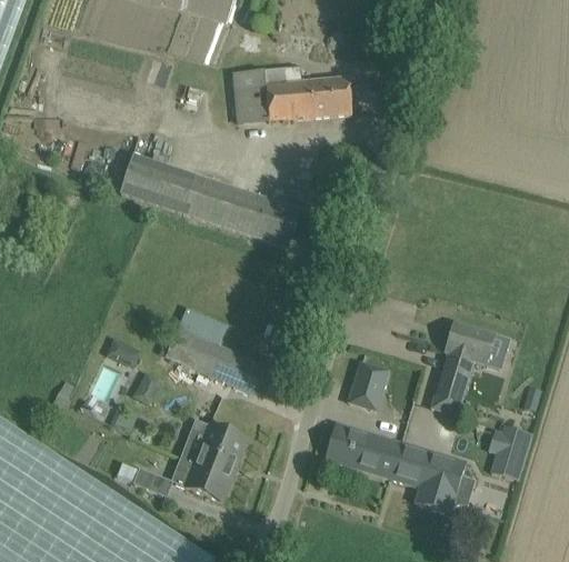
[(351,112),(349,76),(301,79),(300,64),(232,71),(237,122),(351,112)]
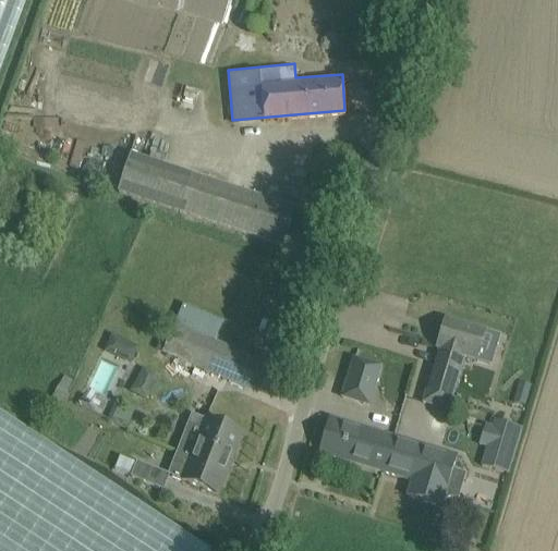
[(118,187),(282,242),(294,204),(130,150),(118,187)]
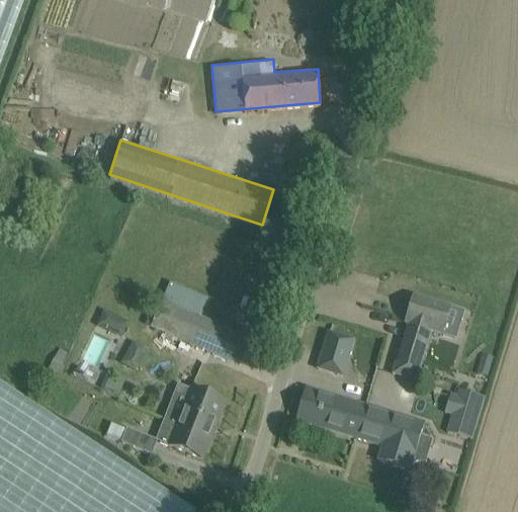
[(190,277),(185,292),(198,297),(204,283),(190,277)]
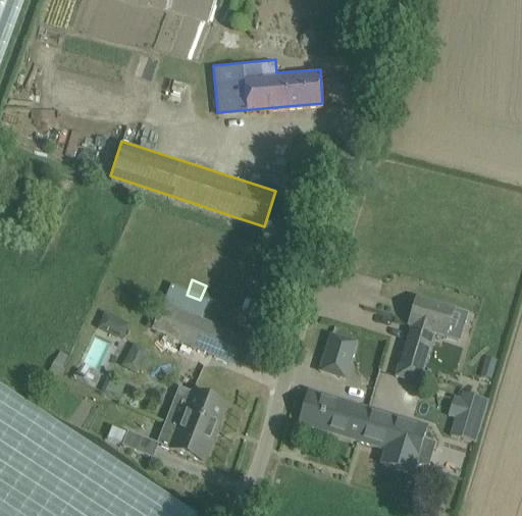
[(400,360),(396,372),(419,379),(434,329),(447,333),(455,306),(415,294),(407,321),(411,322),(400,360)]
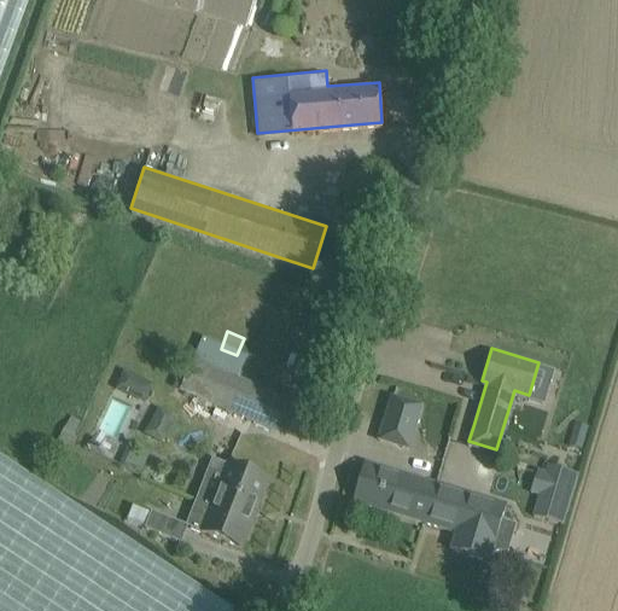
[(179,370),(174,383),(181,387),(182,385),(246,413),(260,384),(194,356),(187,373),(179,370)]
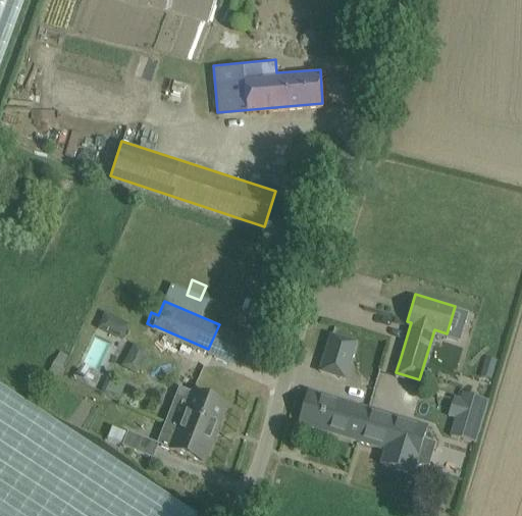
[(106,308),(98,325),(122,337),(131,320),(106,308)]
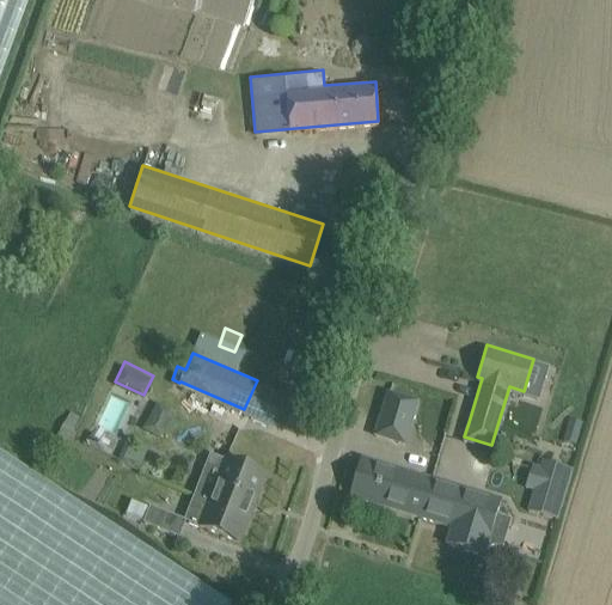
[(389,389),(380,415),(404,421),(399,437),(398,437),(398,438),(404,439),(416,397),(389,389)]
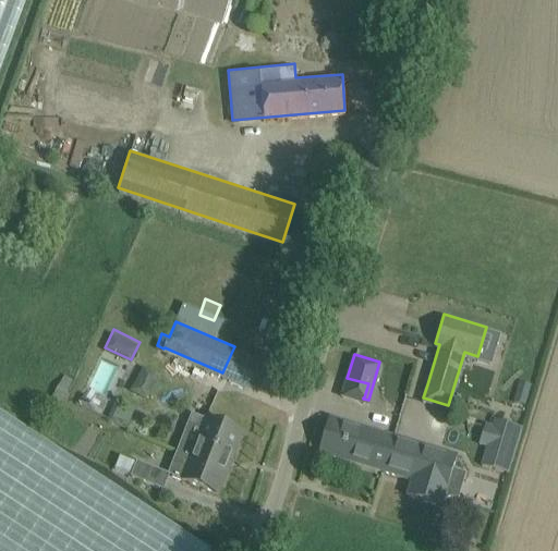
[(130,386),(146,394),(148,390),(149,391),(159,371),(142,363),(130,386)]
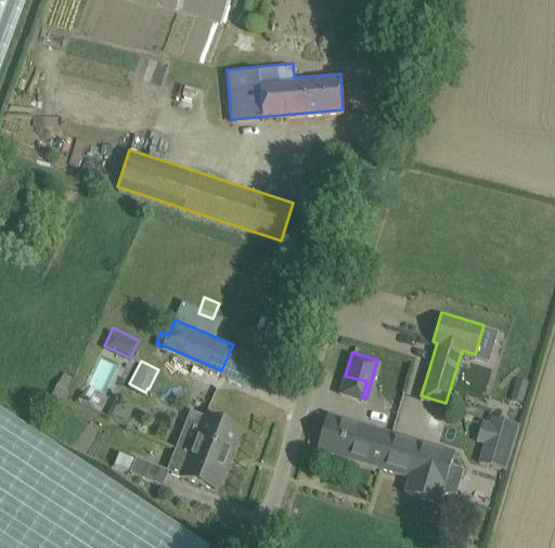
[(102,394),(108,370),(88,364),(80,388),(102,394)]
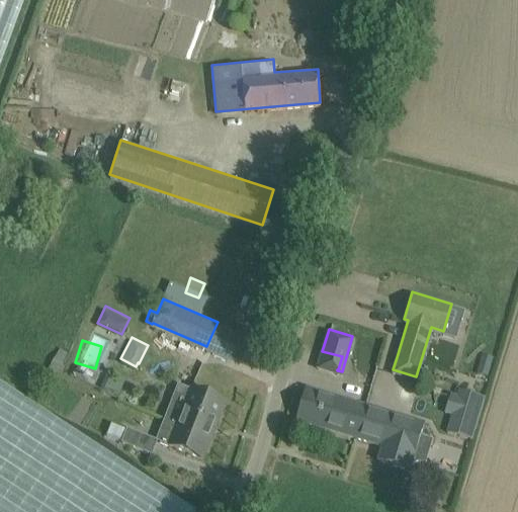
[(59,368),(71,347),(61,341),(48,362),(59,368)]
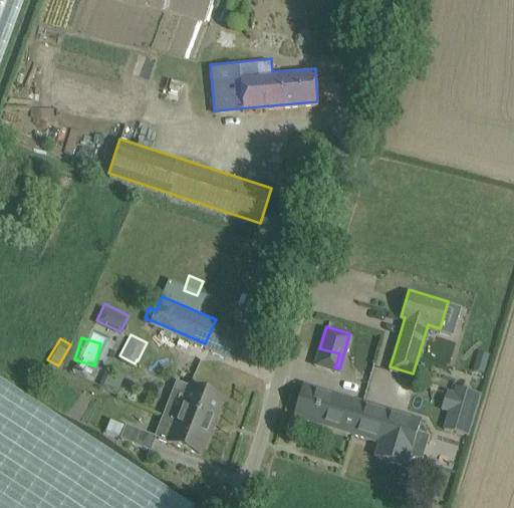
[(177,376),(167,402),(159,423),(171,428),(167,438),(201,451),(223,395),(177,376)]
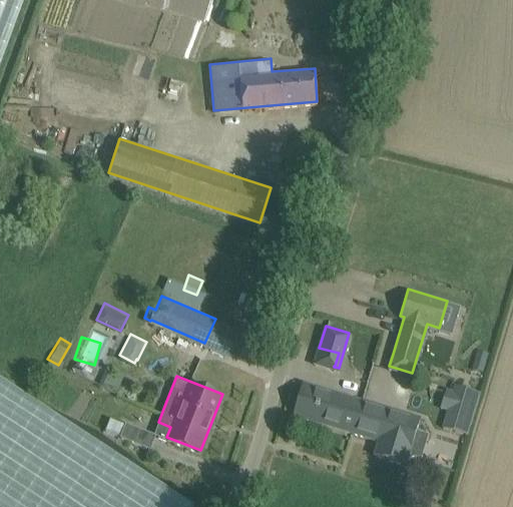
[(304,380),(295,412),(352,430),(378,438),(374,452),(406,462),(409,452),(421,456),(429,431),(416,427),(420,415),(362,397),(361,398),(304,380)]
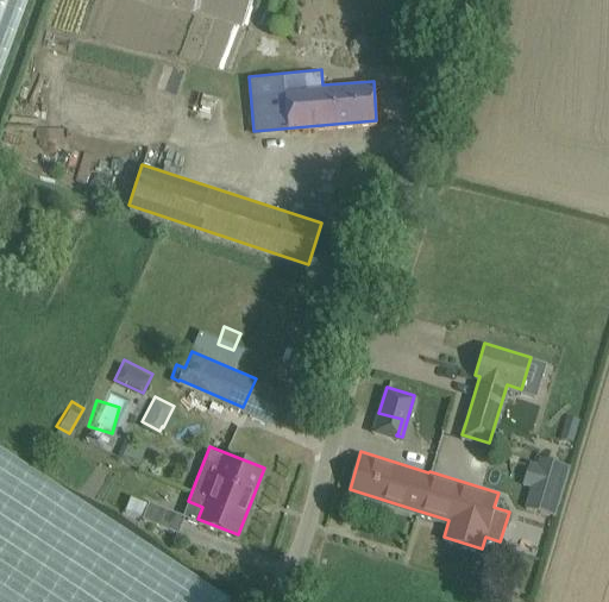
[(529,458),(522,480),(532,482),(526,503),(550,510),(565,461),(540,453),(538,462),(529,458)]
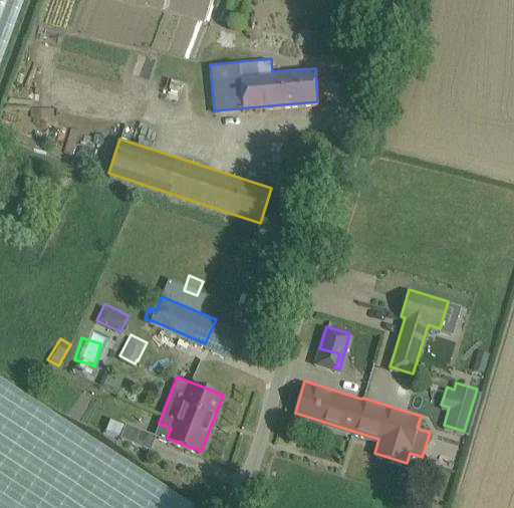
[(133,440),(138,427),(125,422),(120,435),(133,440)]
